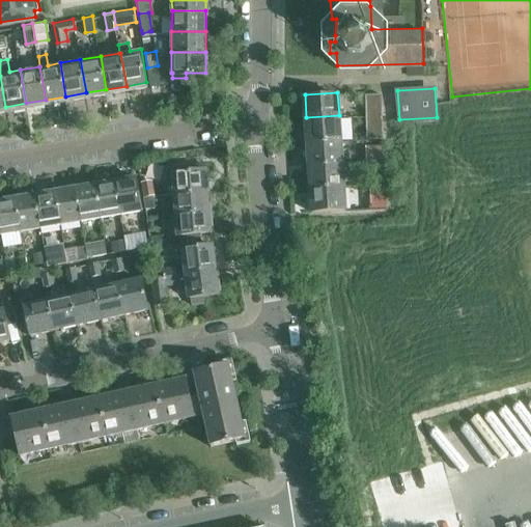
[(371,103),(371,113),(383,112),(382,103),(371,103)]
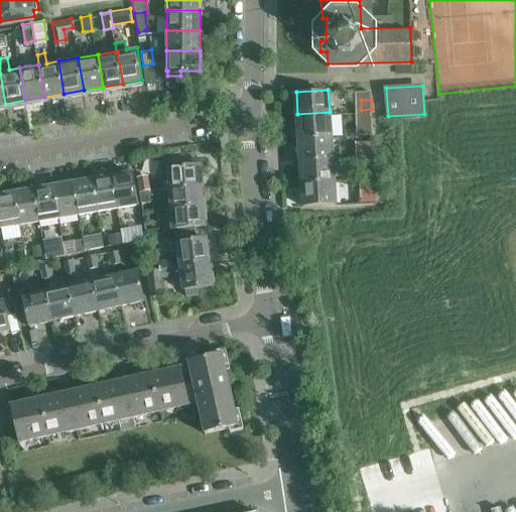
[(372,109),(361,110),(362,120),(372,120),(372,109)]
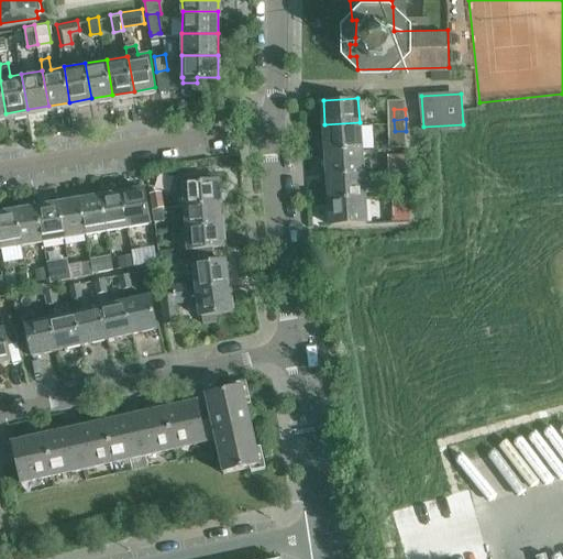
[(324,124),(326,149),(361,146),(360,122),(324,124)]
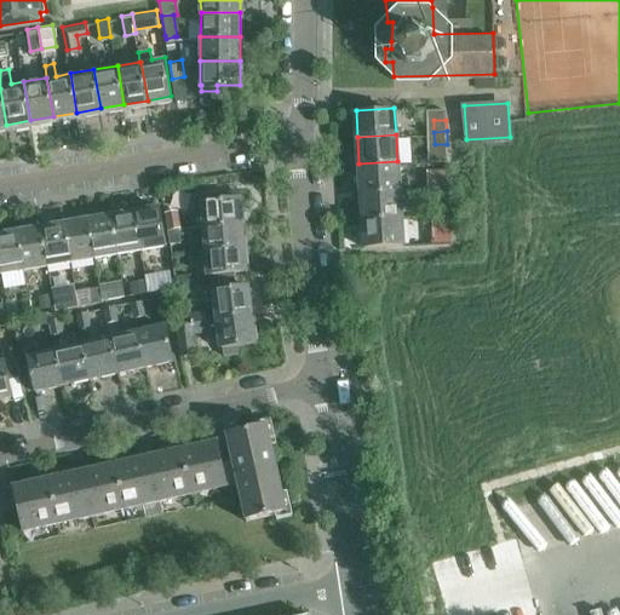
[(359,164),(361,190),(400,188),(397,161),(359,164)]
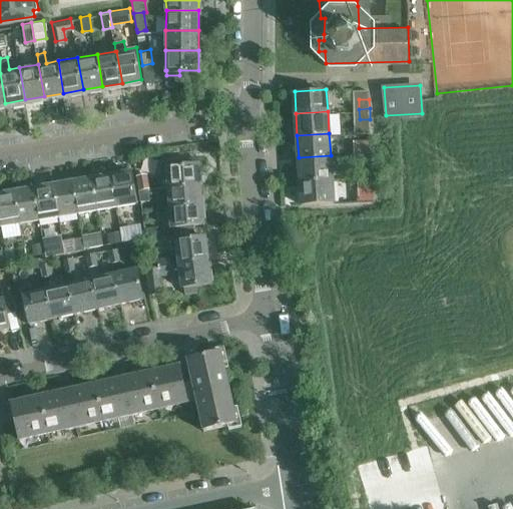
[(370,138),(356,139),(357,154),(360,154),(370,153),(370,143),(370,138)]
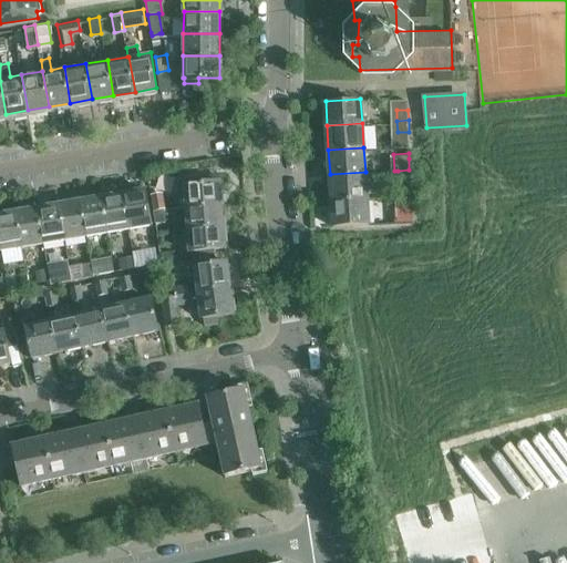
[(398,171),(399,186),(410,185),(409,170),(398,171)]
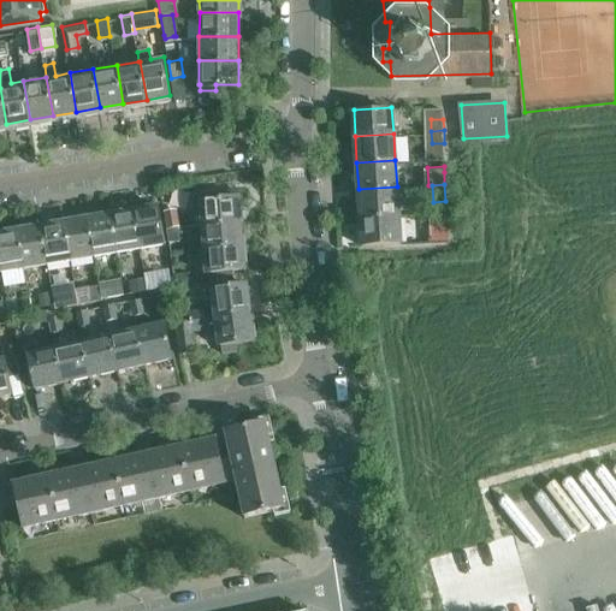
[(359,189),(360,217),(398,214),(397,187),(359,189)]
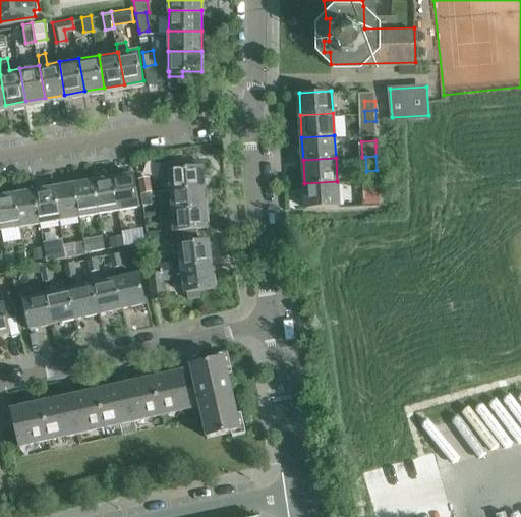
[(163,188),(171,188),(171,187),(204,185),(201,164),(201,159),(188,160),(188,166),(169,167),(169,170),(162,179),(163,188)]
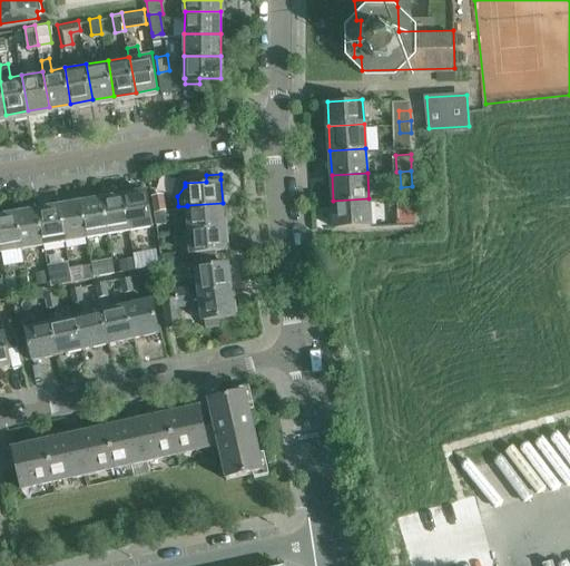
[(146,187),(125,192),(130,227),(153,223),(146,187)]
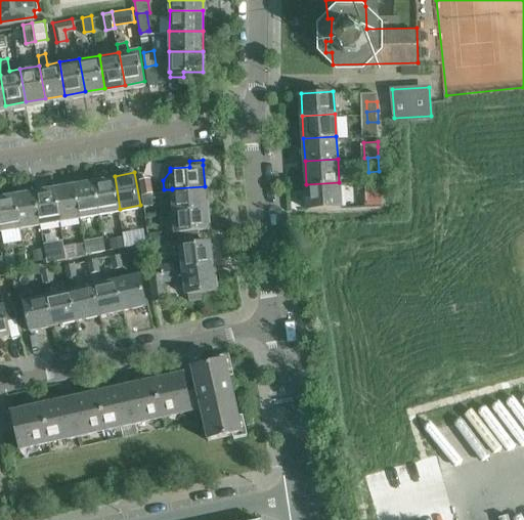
[(115,176),(94,179),(100,212),(120,209),(115,176)]
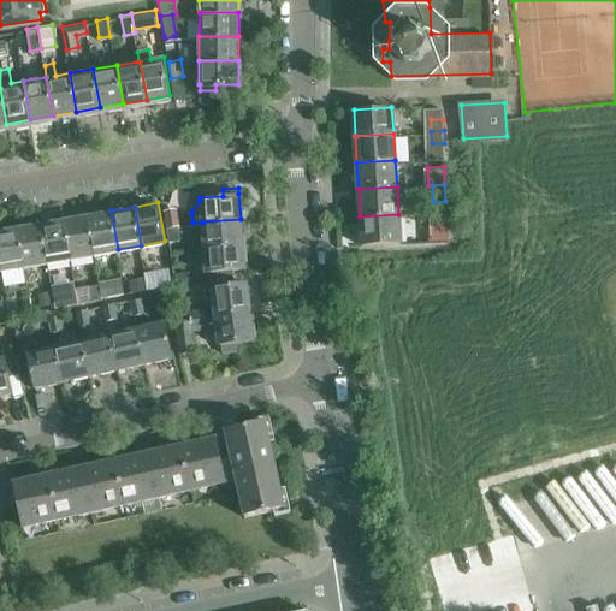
[(164,209),(167,226),(178,224),(176,207),(164,209)]
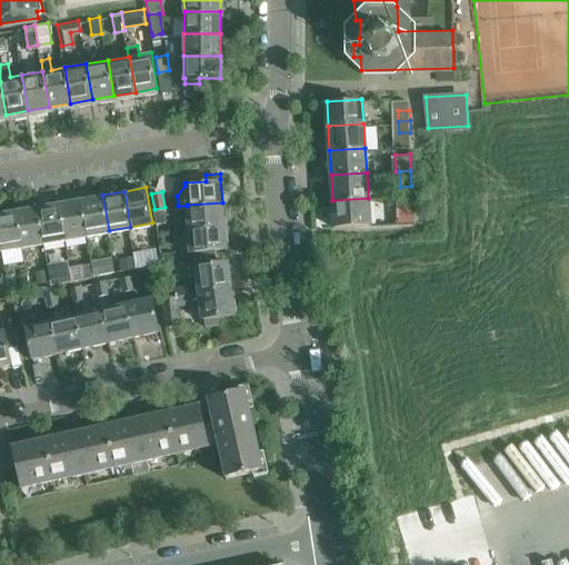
[(102,195),(81,198),(87,234),(109,230),(102,195)]
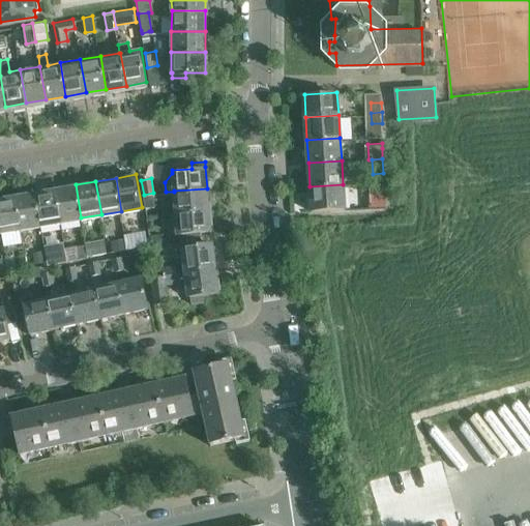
[(373,182),(374,193),(384,192),(384,181),(373,182)]
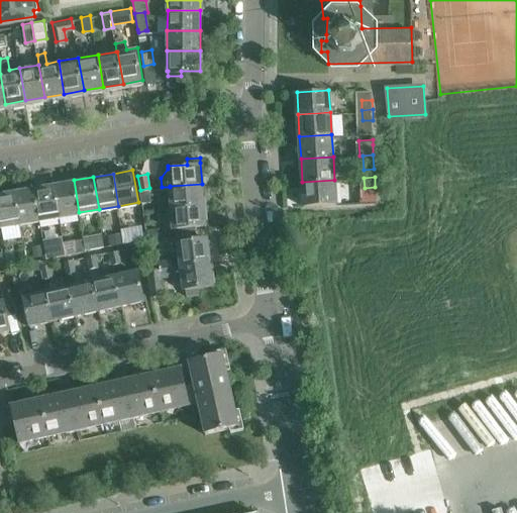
[(74,180),(54,184),(60,216),(79,212),(74,180)]
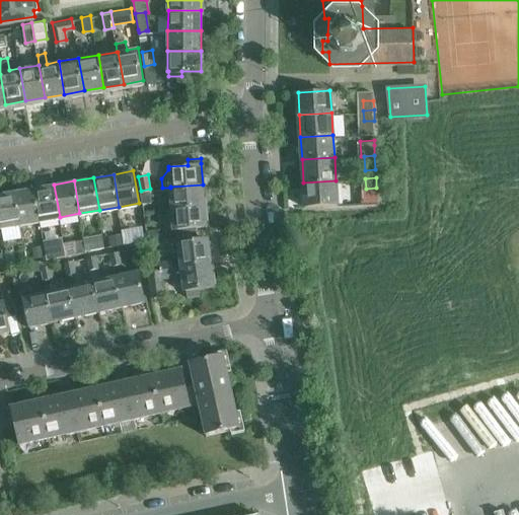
[(336,180),(303,182),(305,205),(338,203),(336,180)]
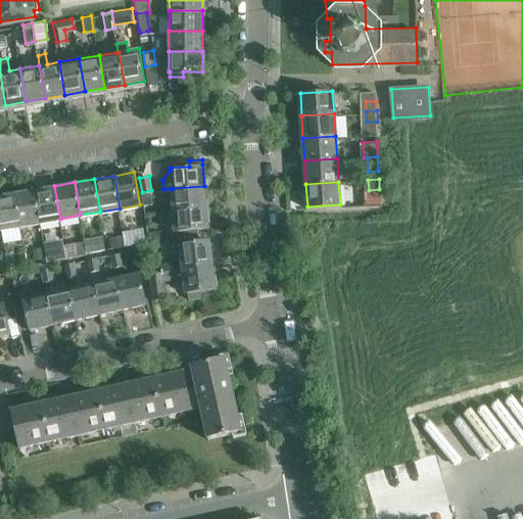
[(54,186),(35,189),(41,222),(60,219),(54,186)]
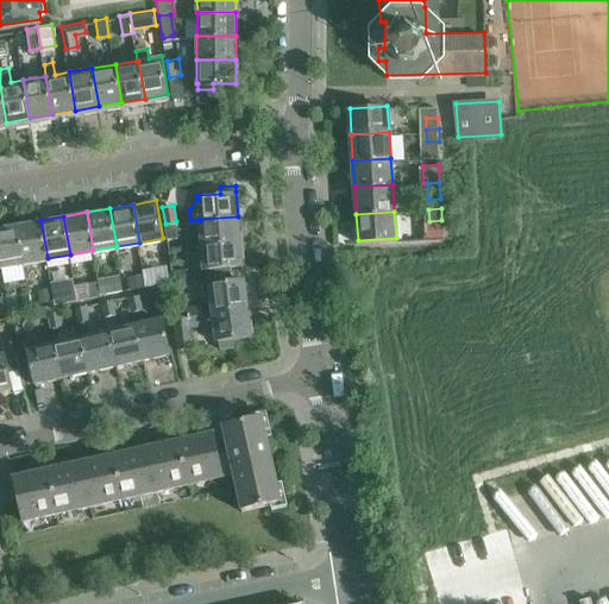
[(200,219),(200,220),(201,243),(240,239),(238,216),(200,219)]
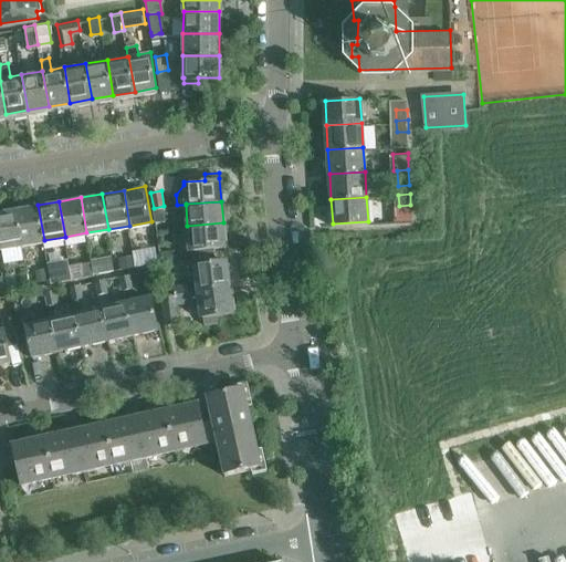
[(38,205),(17,208),(22,243),(44,240),(38,205)]
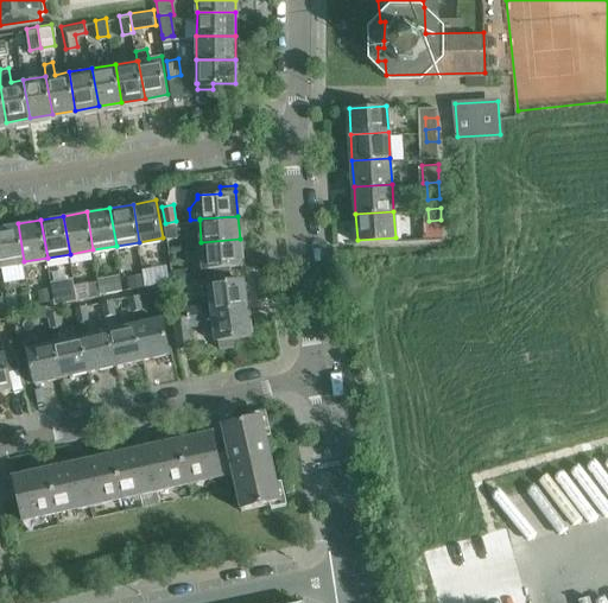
[(441,221),(426,222),(428,235),(442,235),(441,221)]
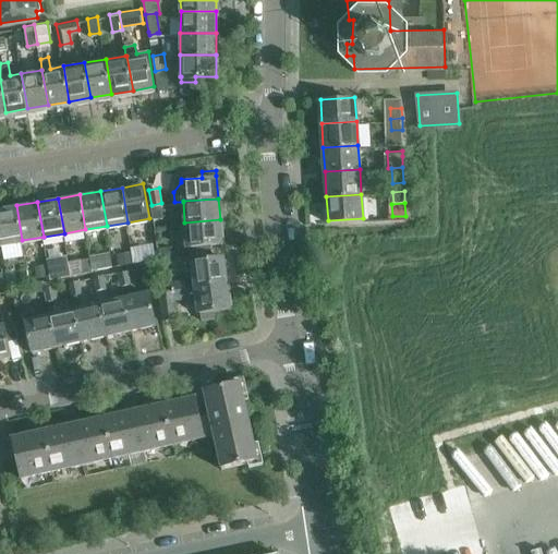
[(152,205),(153,217),(162,216),(161,204),(152,205)]
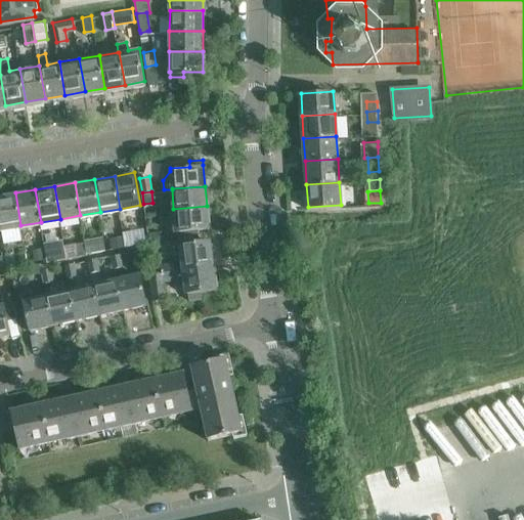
[(15,192),(0,195),(0,225),(1,229),(20,225),(15,192)]
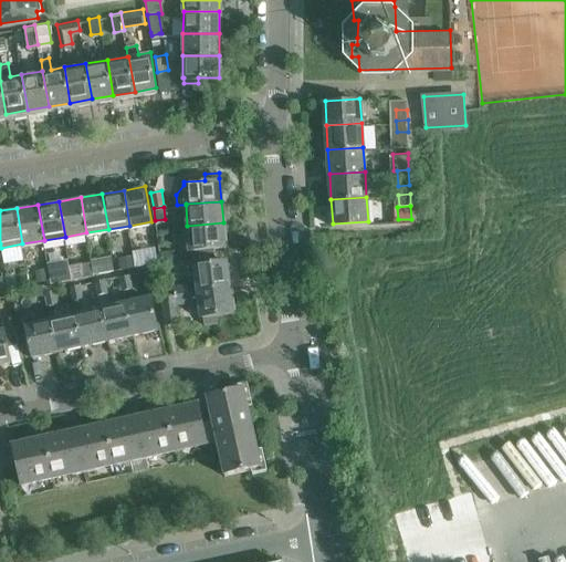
[(223,222),(187,226),(189,248),(226,245),(223,222)]
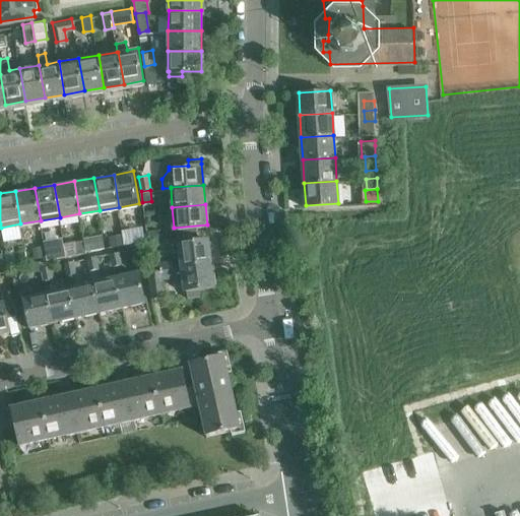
[(123,229),(123,233),(125,243),(132,242),(131,231),(130,228),(123,229)]
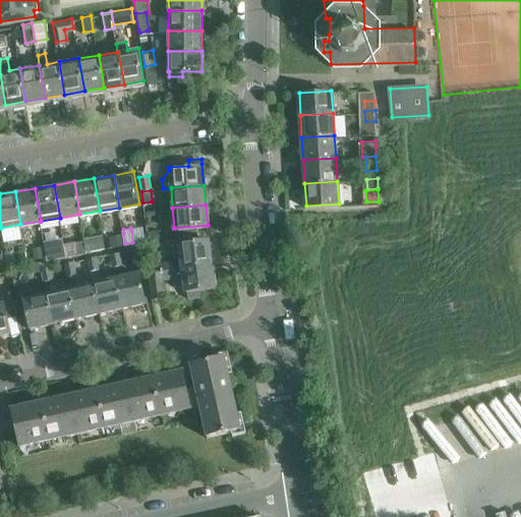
[(159,228),(148,229),(149,238),(160,237),(159,228)]
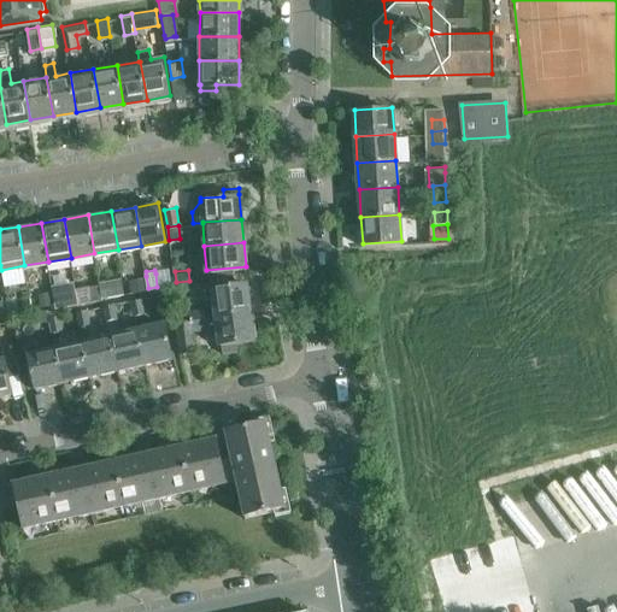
[(130,290),(130,292),(148,288),(146,276),(129,278),(130,290)]
